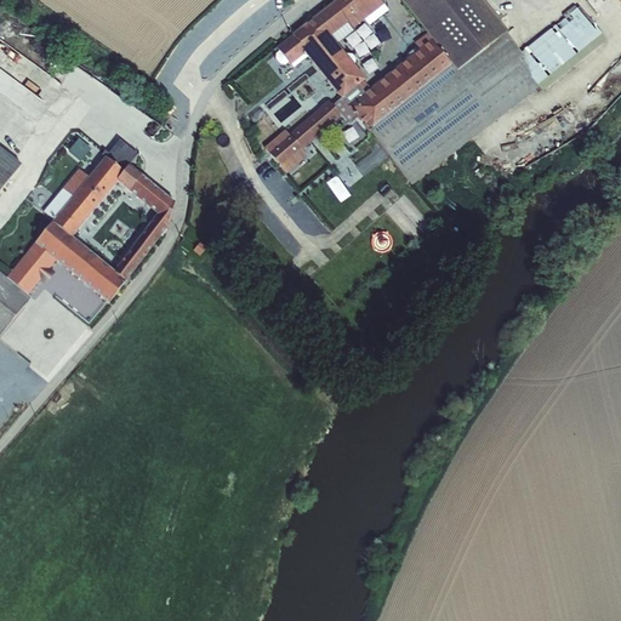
[(400,0),(431,39),(370,89),(364,80),(342,97),(332,104),(298,134),(272,158),(260,169),(315,232),(355,197),(311,146),(309,147),(308,144),(341,117),(343,119),(355,118),(370,136),(372,135),(411,186),(539,87),(542,91),(607,40),(579,6),(520,52),(506,33),(508,32),(483,0),(400,0)]
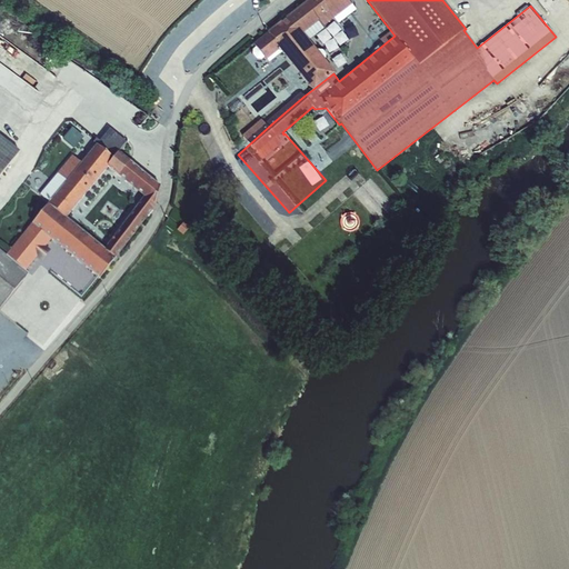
[(313,89),(333,73),(302,33),(318,21),(345,0),(308,0),(290,15),(253,45),(265,59),(279,48),(313,89)]
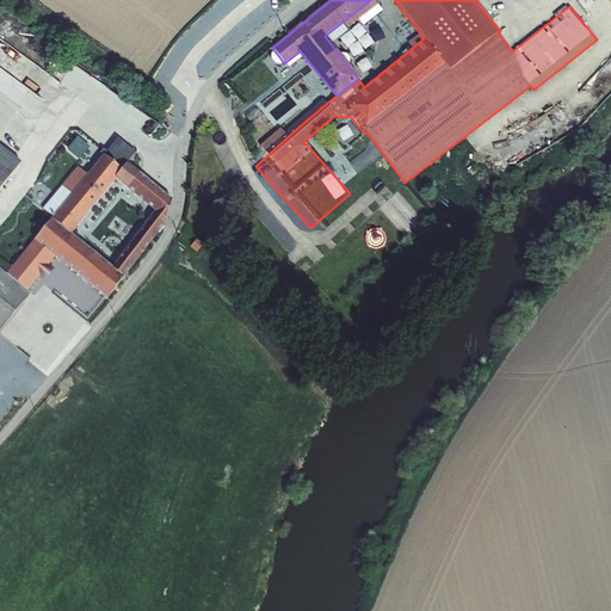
[(377,4),(374,0),(370,0),(341,23),(346,29),(377,4)]
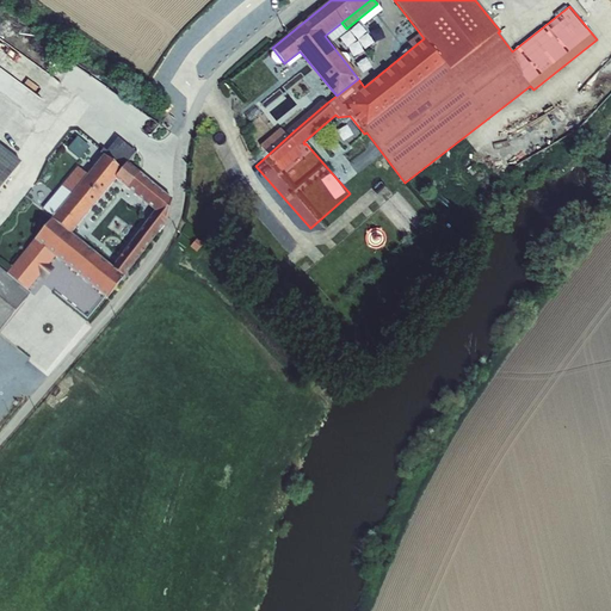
[(610,17),(606,13),(594,24),(599,29),(610,18),(610,17)]
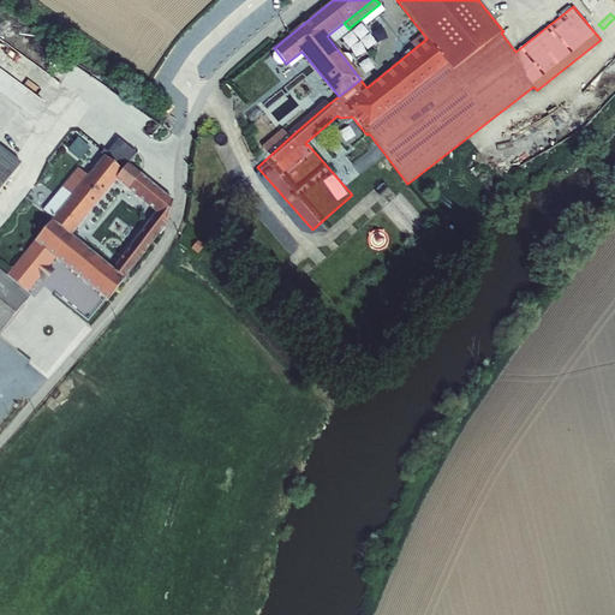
[(0,41),(0,64),(21,78),(31,64),(0,41)]
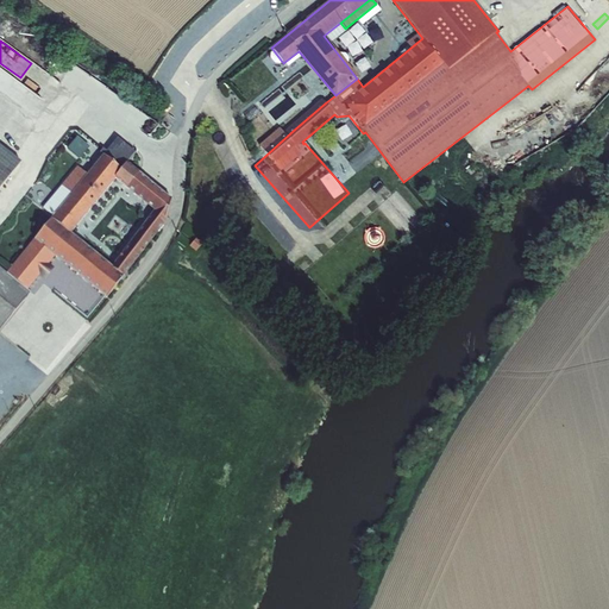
[(293,131),(326,102),(322,98),(283,131),(293,131)]
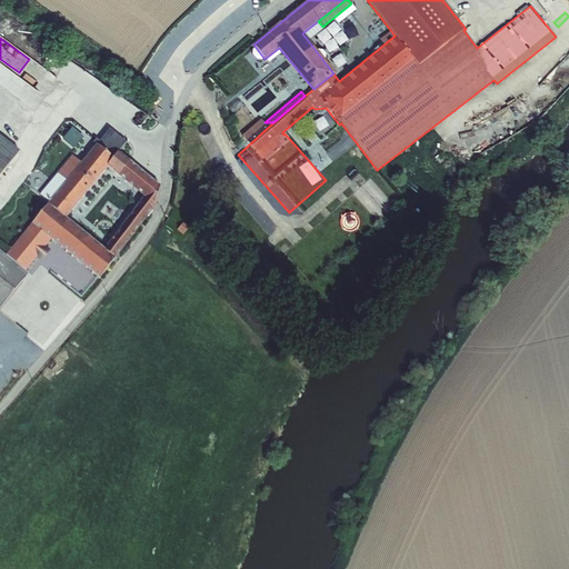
[(273,122),(265,122),(261,118),(241,135),(249,145),(273,122)]
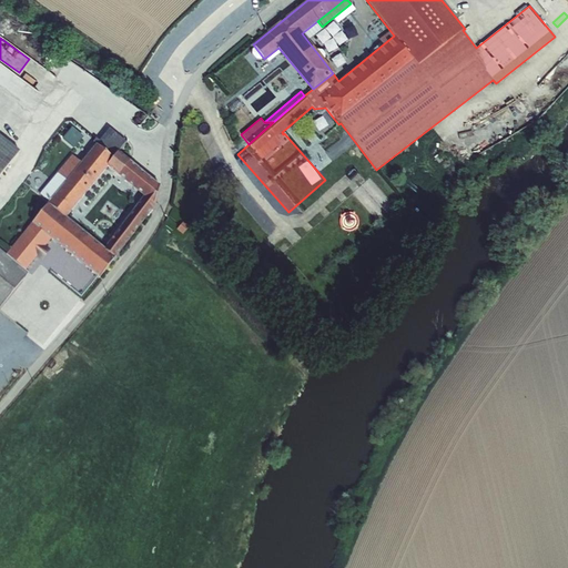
[(71,125),(61,139),(73,149),(83,134),(71,125)]
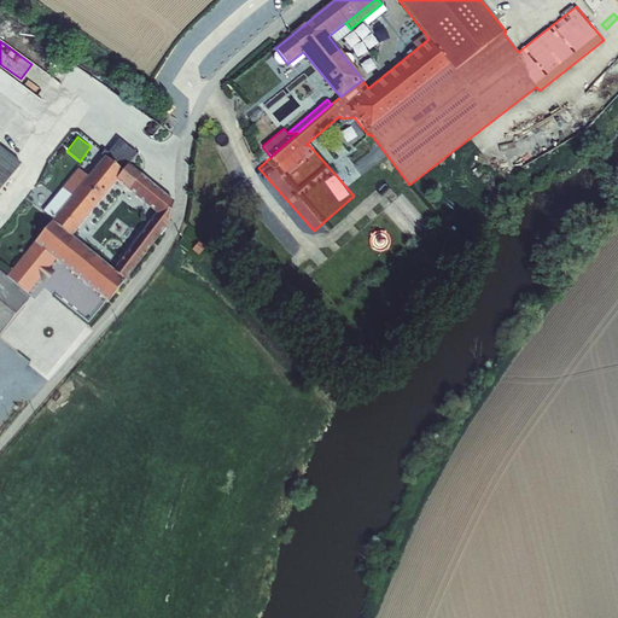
[(0,180),(16,159),(0,146),(0,180)]
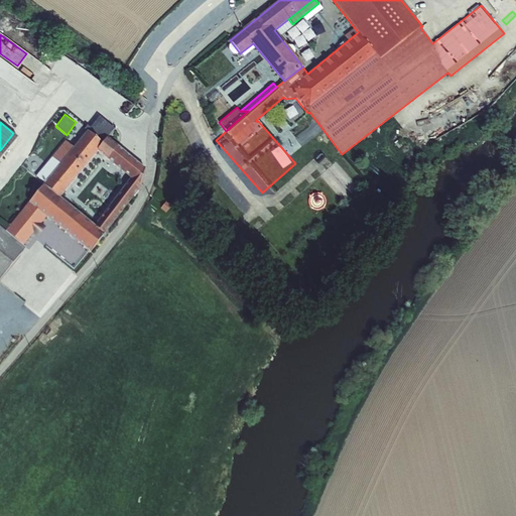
[(109,135),(96,125),(90,132),(103,143),(107,138),(109,135)]
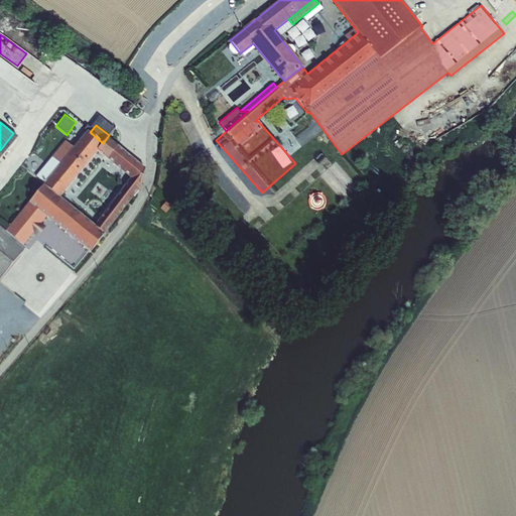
[(60,162),(43,184),(58,197),(59,196),(98,149),(103,143),(90,132),(88,131),(74,147),(60,162)]
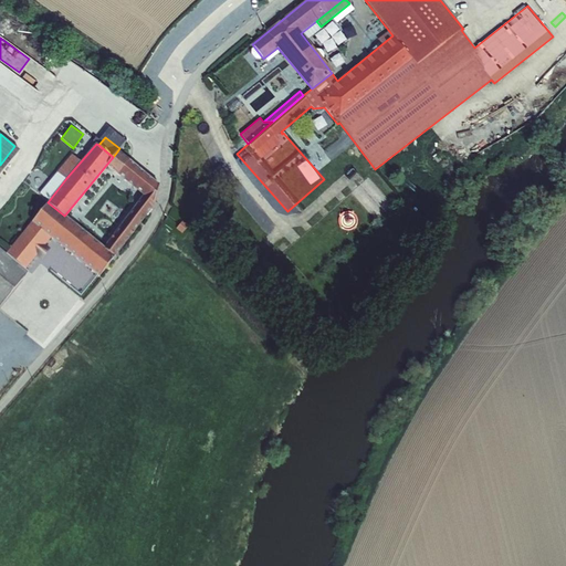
[(0,174),(19,150),(14,146),(0,165),(0,174)]
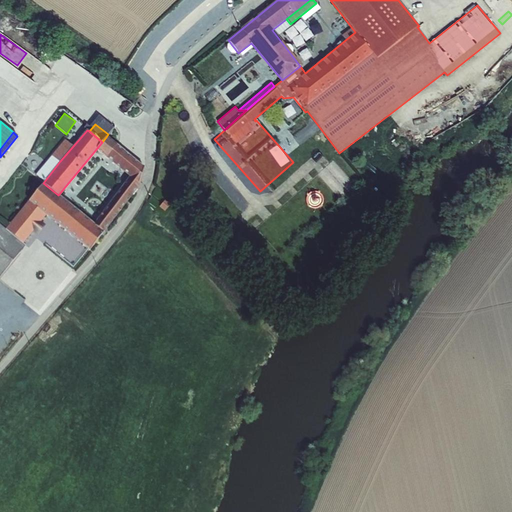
[(397,136),(390,140),(395,147),(401,143),(397,136)]
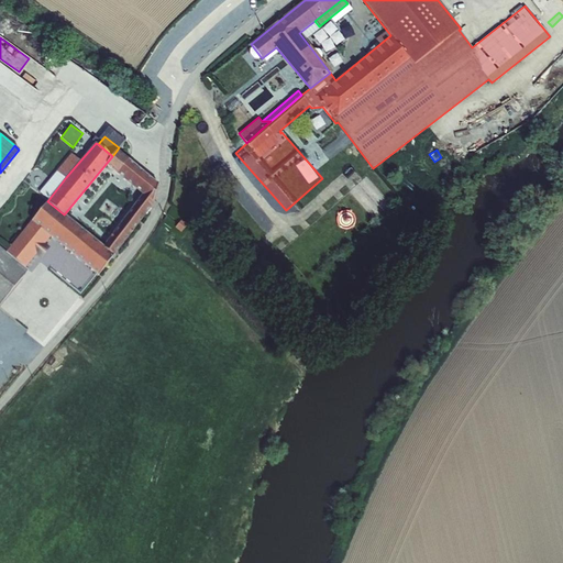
[(0,245),(0,304),(28,271),(70,306),(97,273),(98,274),(113,254),(114,255),(152,206),(157,184),(129,159),(129,161),(117,151),(112,156),(107,163),(118,173),(117,175),(142,195),(103,246),(65,213),(64,214),(47,201),(7,252),(0,245)]
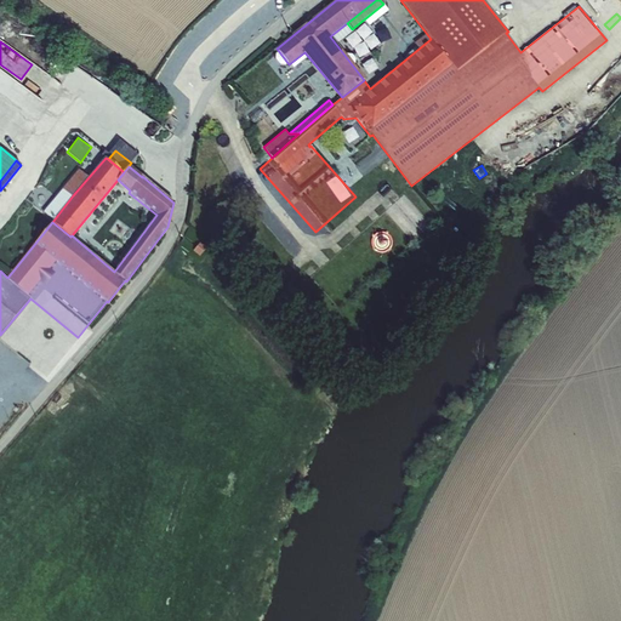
[(63,188),(73,195),(89,177),(79,169),(63,188)]
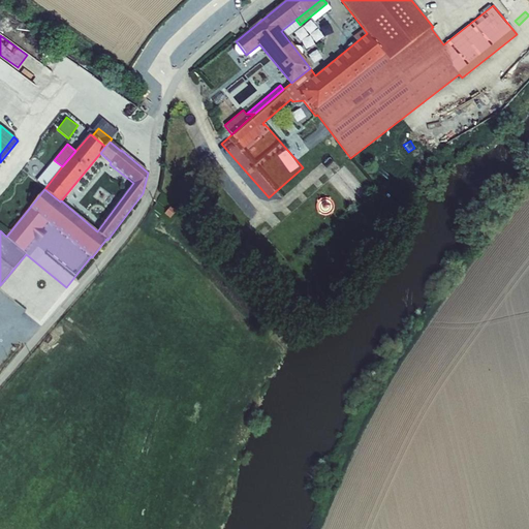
[(62,166),(54,160),(36,181),(44,189),(62,166)]
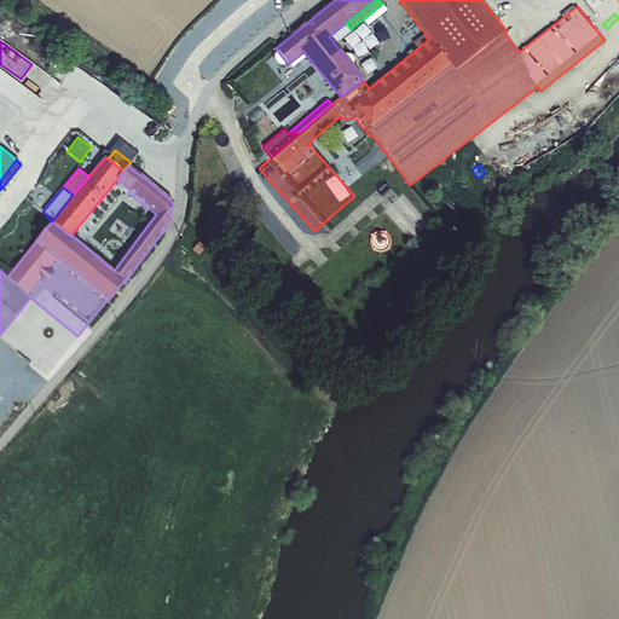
[(492,196),(499,203),(508,196),(502,189),(492,196)]
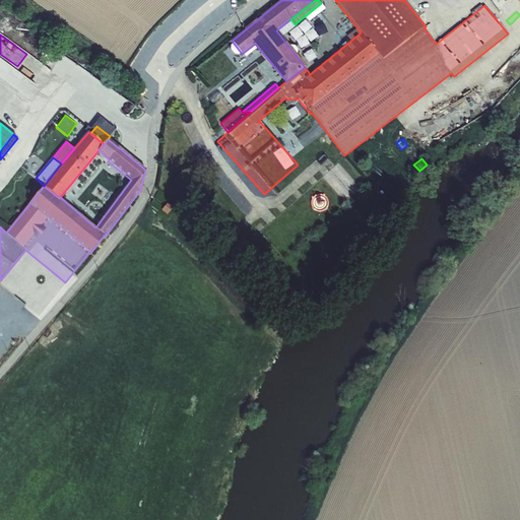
[(168,204),(160,212),(166,217),(173,208),(168,204)]
